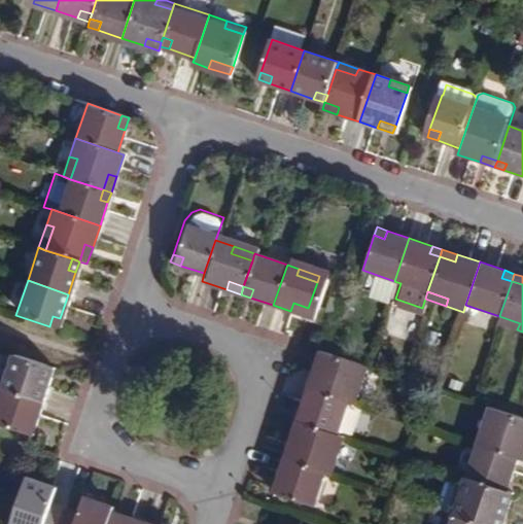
[(306,316),(308,308),(293,303),(290,311),(306,316)]
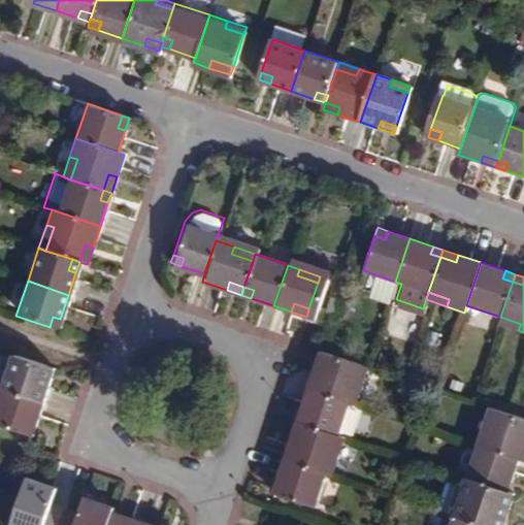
[(56,330),(60,319),(53,317),(50,327),(56,330)]
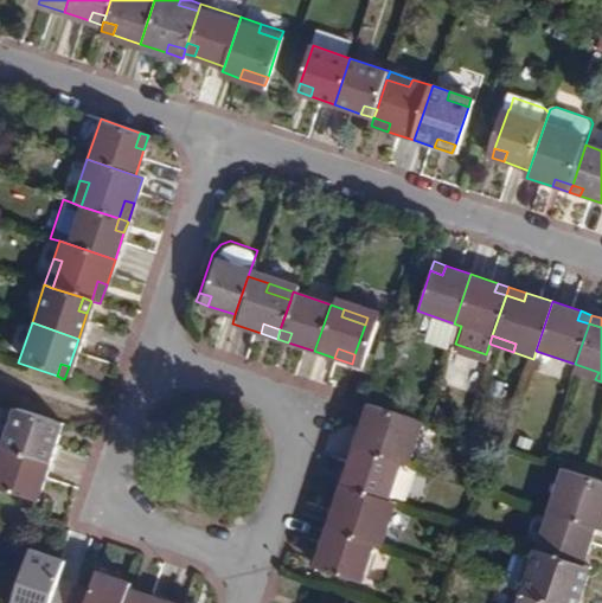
[(575,364),(572,372),(595,379),(599,372),(575,364)]
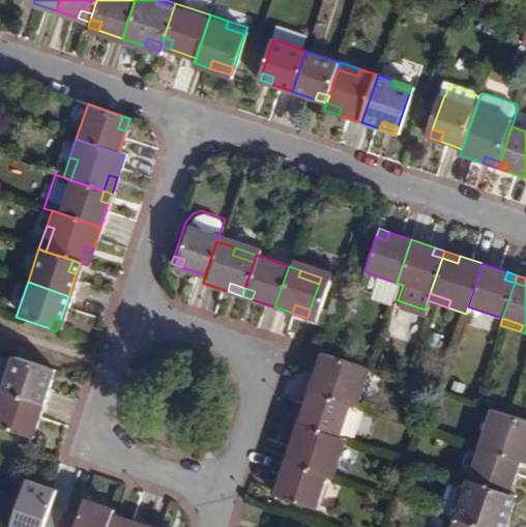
[(325,366),(330,353),(321,350),(317,362),(325,366)]
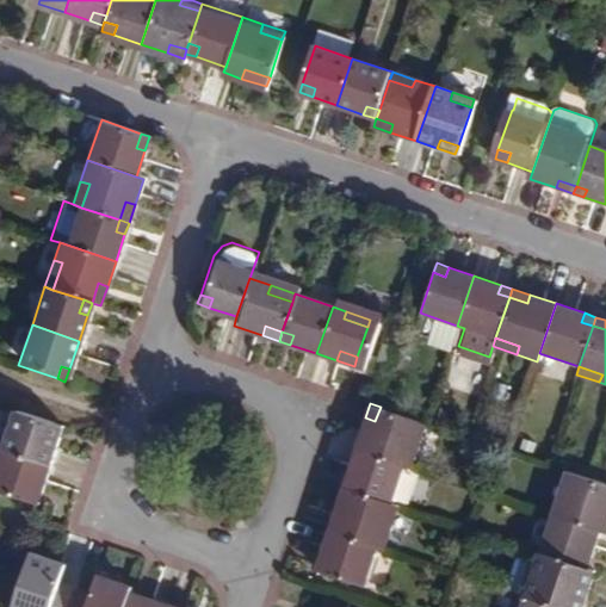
[(356,446),(402,462),(412,465),(419,444),(409,441),(416,419),(381,407),(375,421),(365,417),(356,446)]
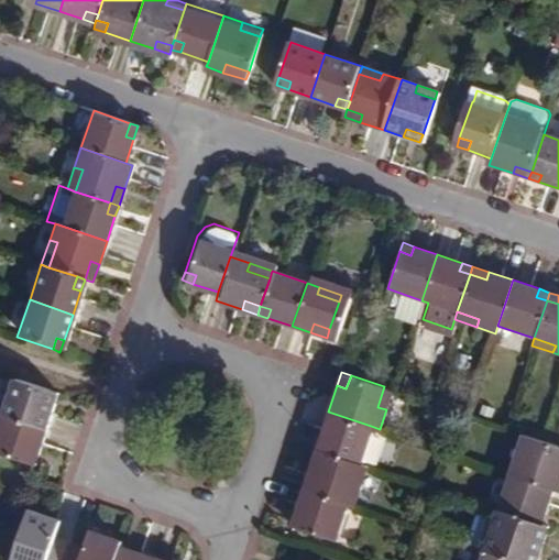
[(0,415),(42,429),(50,407),(41,404),(45,392),(11,380),(0,412),(0,415)]
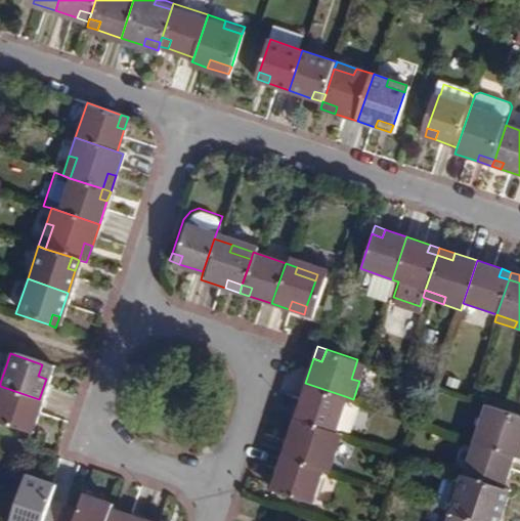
[(359,381),(366,362),(357,359),(351,379),(359,381)]
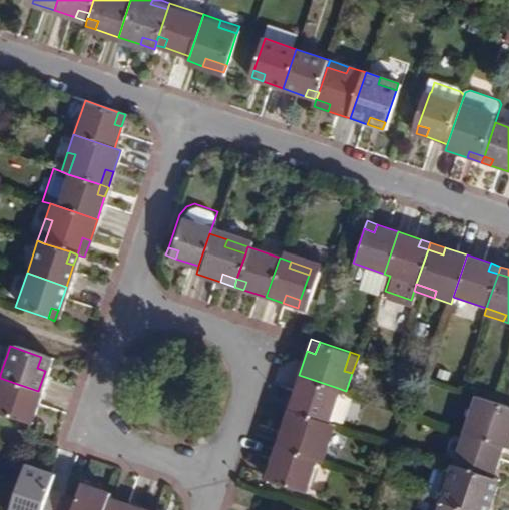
[(49,359),(41,357),(37,368),(45,371),(49,359)]
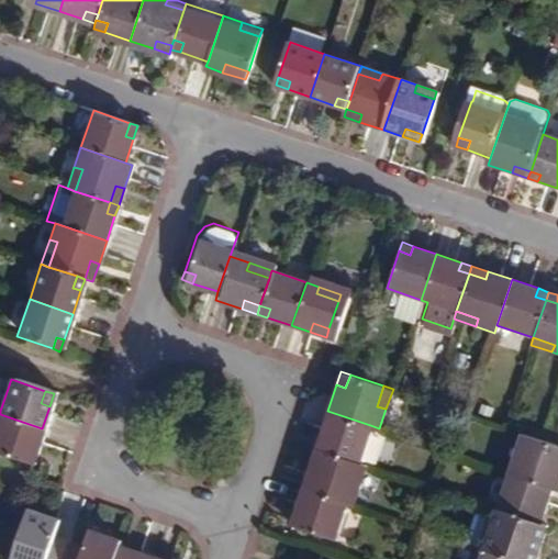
[(323,449),(357,461),(370,425),(327,411),(319,436),(327,439),(323,449)]
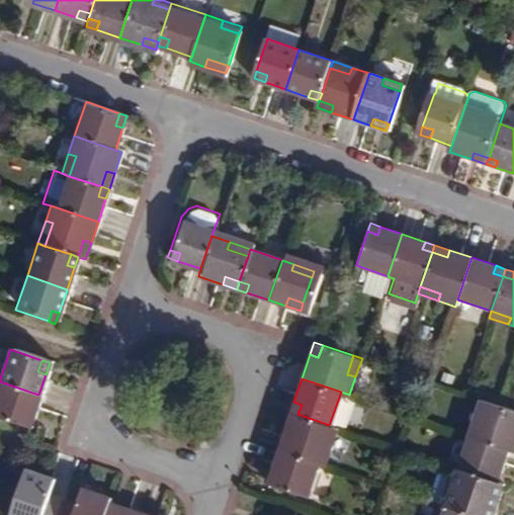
[(30,419),(38,395),(0,381),(0,420),(18,427),(22,416),(30,419)]
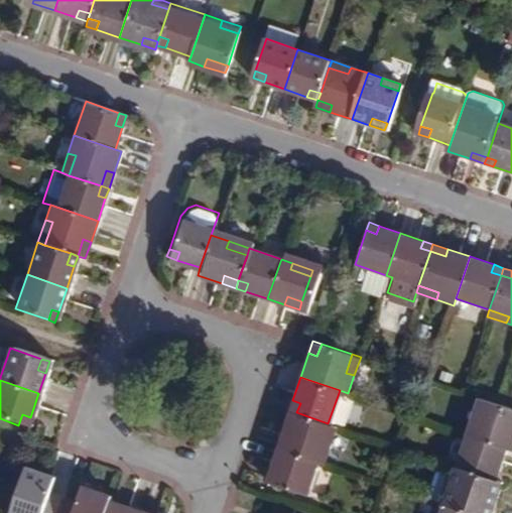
[(478,417),(484,397),(477,395),(471,415),(478,417)]
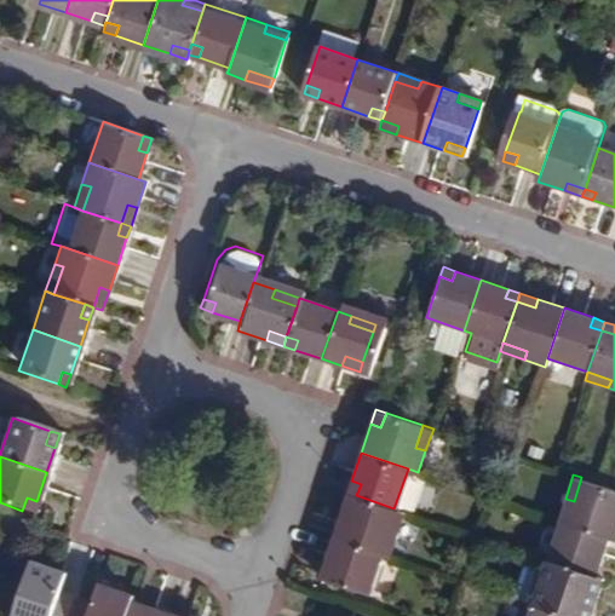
[(558,520),(608,537),(614,540),(614,536),(614,507),(614,508),(614,507),(614,488),(581,477),(574,501),(565,499),(558,520)]
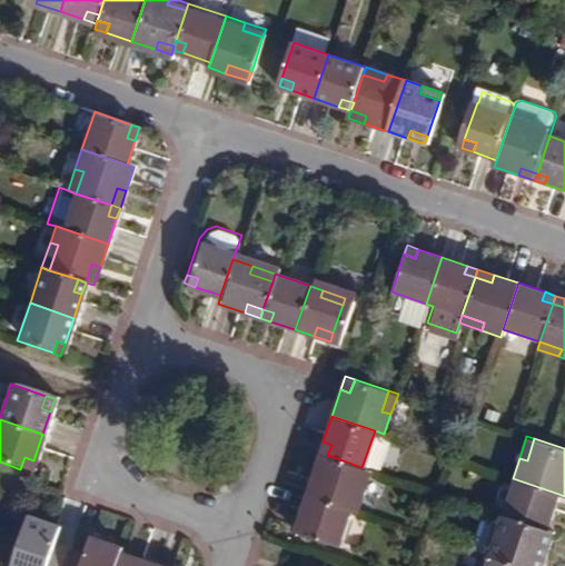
[(323,442),(319,453),(326,455),(327,455),(331,445),(323,442)]
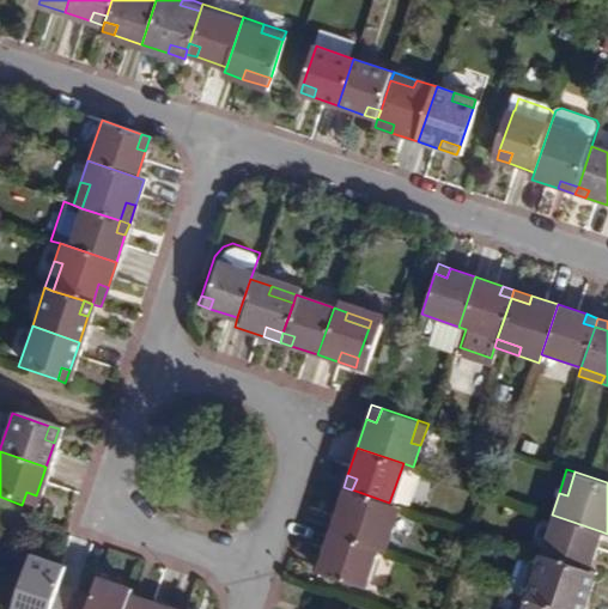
[(351,489),(344,487),(338,503),(347,506),(352,489),(351,489)]
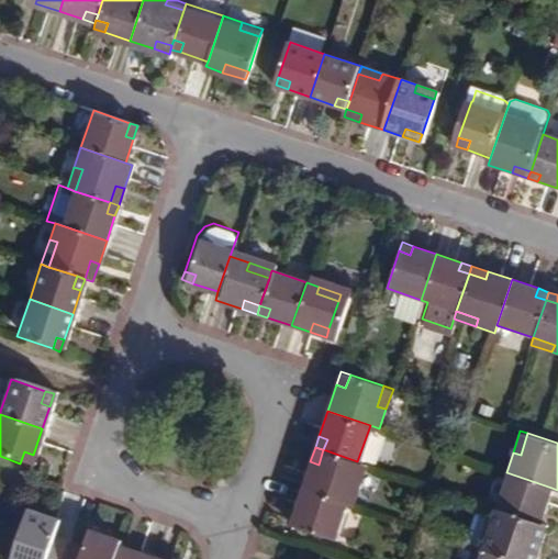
[(357,461),(323,449),(319,465),(310,461),(302,485),(344,501),(353,503),(359,485),(350,483),(357,461)]
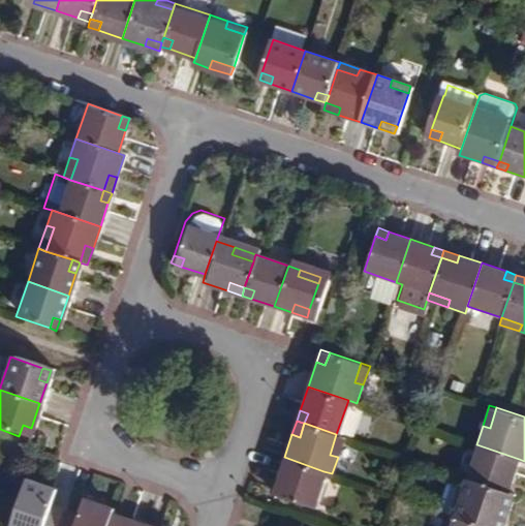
[(28,439),(31,428),(23,425),(19,436),(26,438),(28,439)]
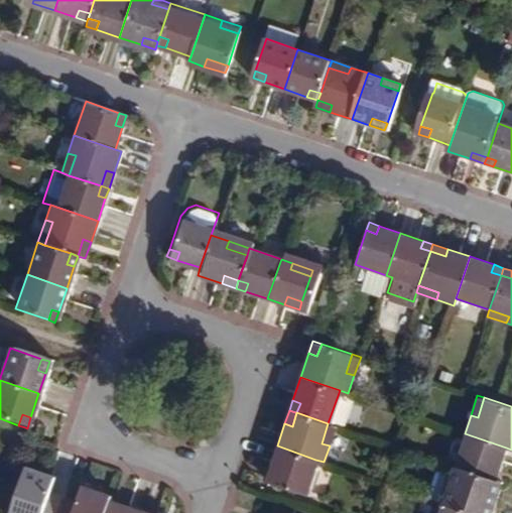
[(330,445),(337,426),(328,423),(322,443),(330,445)]
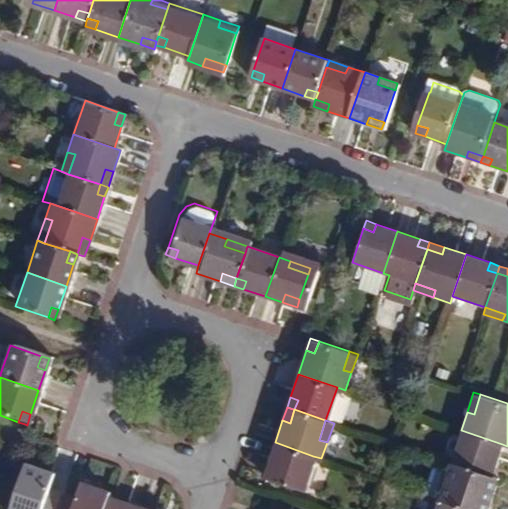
[(495,465),(502,444),(461,430),(450,463),(482,474),(486,462),(495,465)]
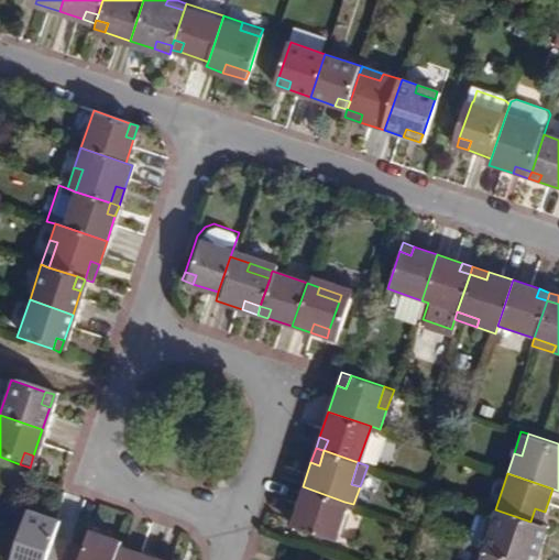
[(332,537),(344,502),(303,486),(293,514),(300,516),(297,525),(332,537)]
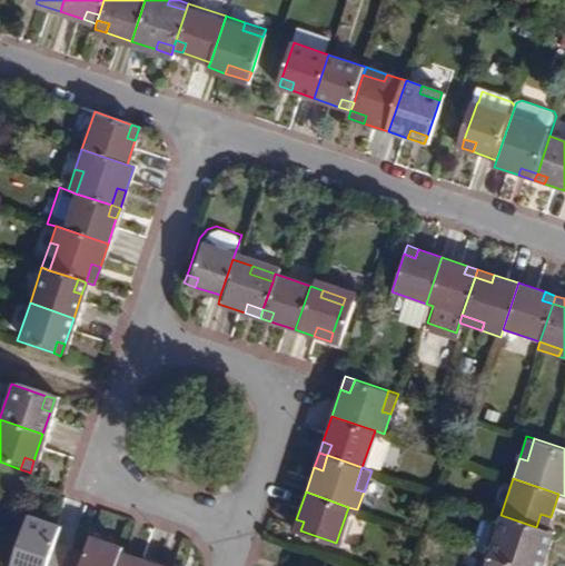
[(536,527),(543,529),(546,530),(551,517),(541,514),(536,527)]
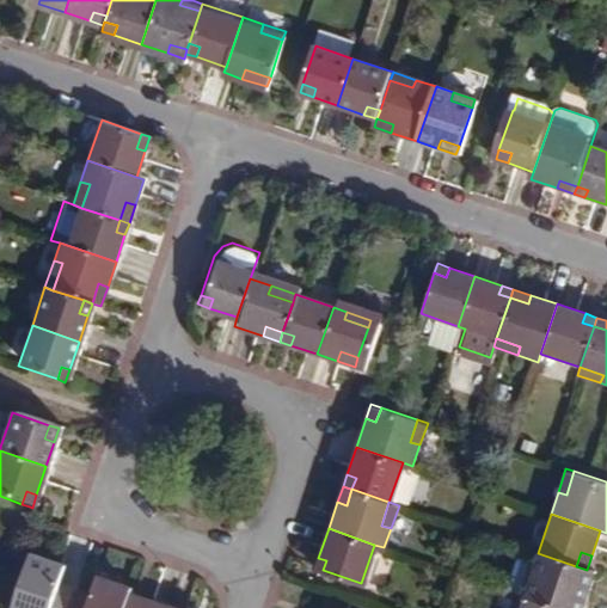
[(503,588),(522,596),(535,559),(515,553),(503,588)]
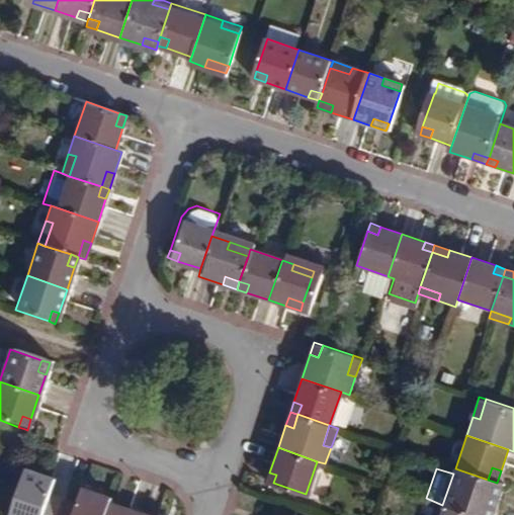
[(453,474),(442,505),(473,514),(491,514),(497,498),(490,495),(494,482),(488,480),(455,468),(453,474)]
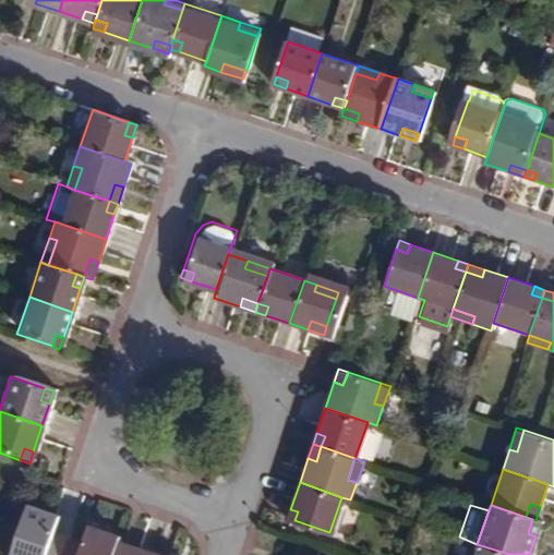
[(4,554),(56,554),(58,551),(43,545),(46,535),(51,520),(21,509),(4,554)]
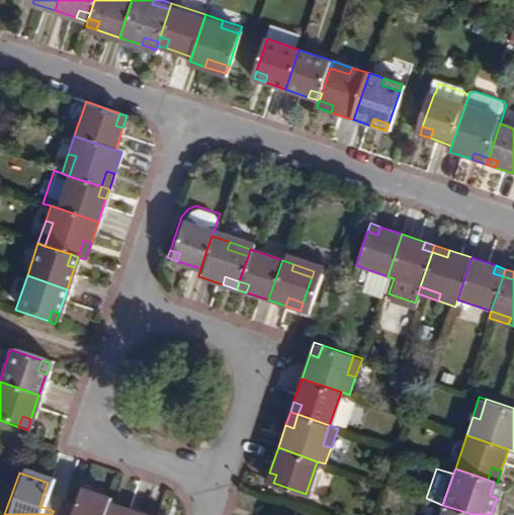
[(276,475),(269,473),(266,481),(273,483),(276,475)]
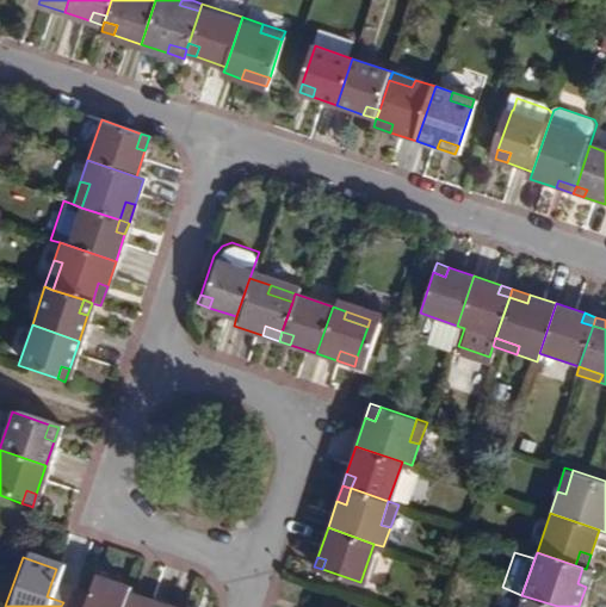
[(586,569),(582,568),(577,583),(586,587),(591,570),(586,569)]
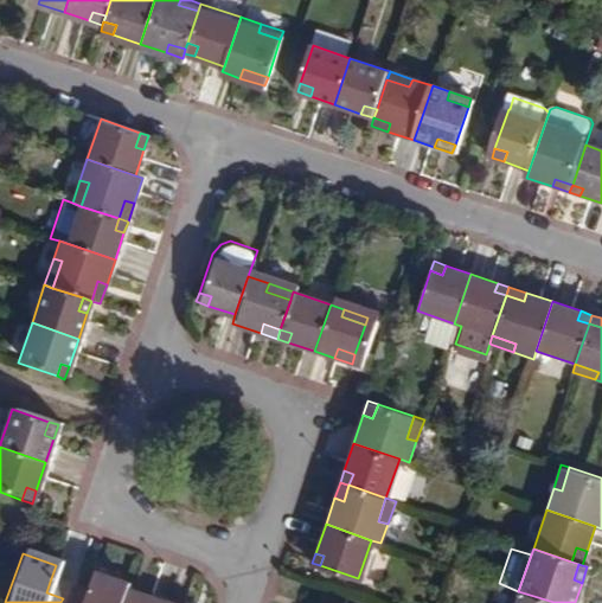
[(78,602),(63,598),(61,602),(116,602),(117,602),(120,592),(122,588),(88,576),(83,594),(78,602)]
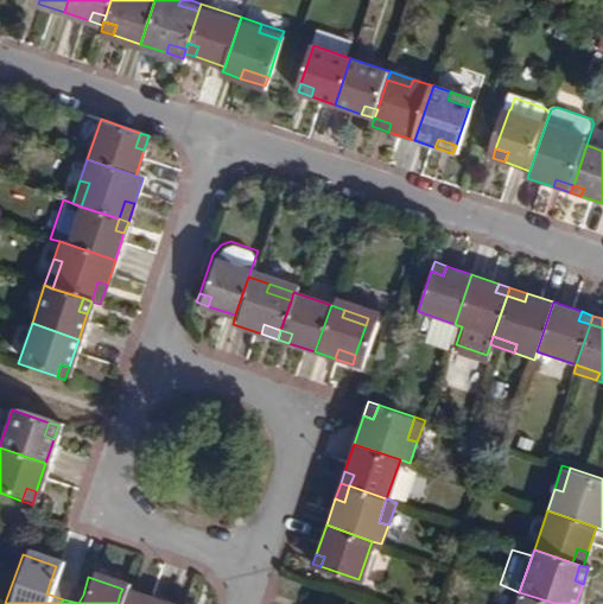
[(46,593),(63,599),(67,589),(50,583),(46,593)]
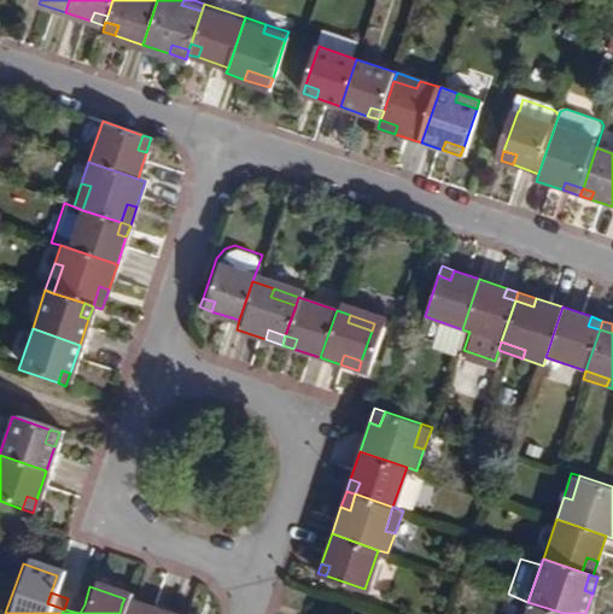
[(68,598),(64,609),(80,613),(85,604),(68,598)]
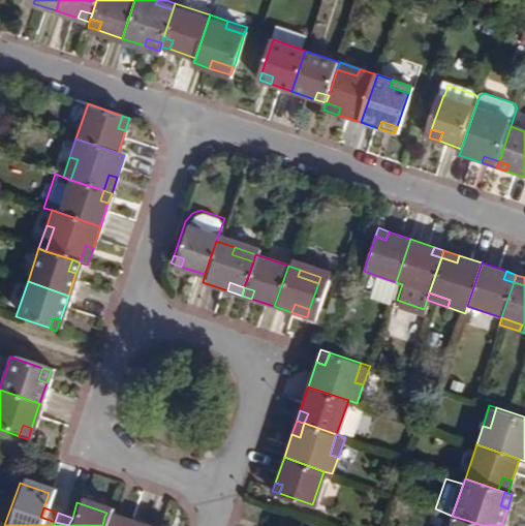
[(449,525),(483,525),(452,516),(449,525)]
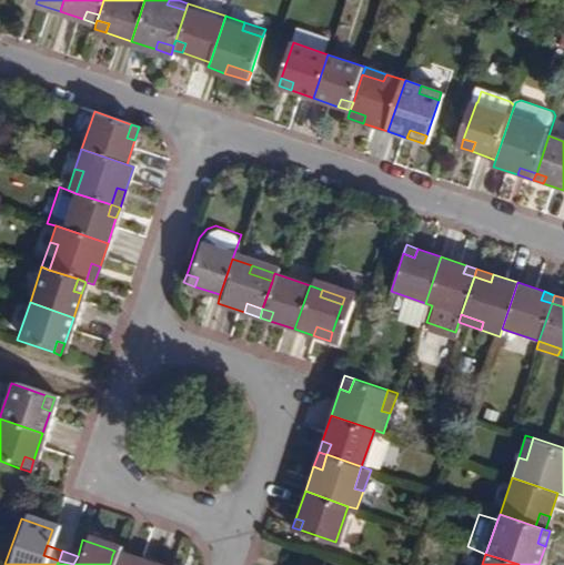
[(123,564),(126,560),(112,555),(110,564),(112,564),(123,564)]
